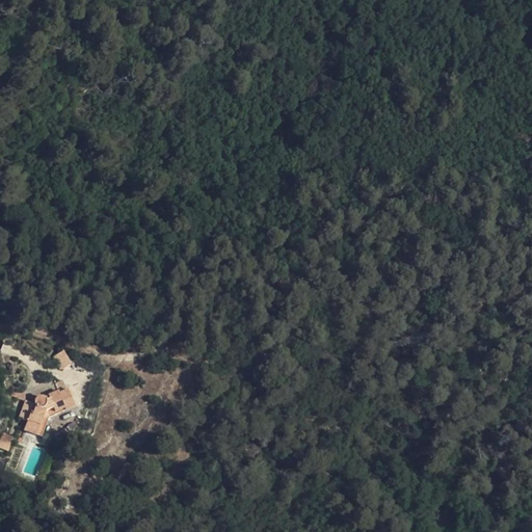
[(21,398),(23,392),(12,389),(10,395),(21,398)]
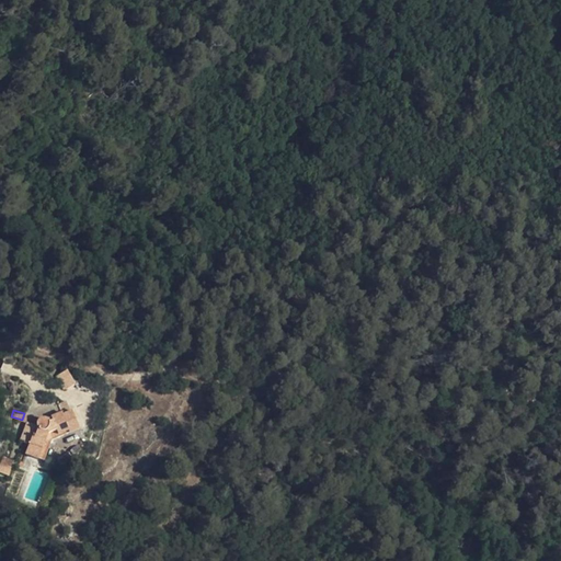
[(27,423),(24,432),(33,435),(30,445),(26,454),(39,458),(47,438),(52,439),(80,428),(72,411),(64,415),(63,413),(52,418),(53,421),(49,422),(48,421),(47,420),(44,419),(42,419),(39,420),(38,421),(37,422),(37,424),(37,426),(27,423)]
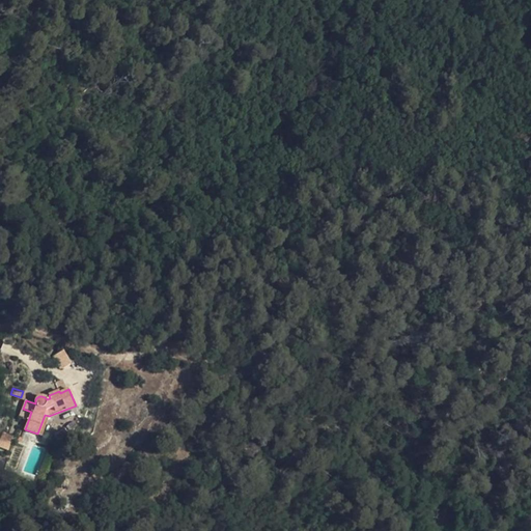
[(31,412),(23,409),(22,409),(19,417),(28,421),(31,412)]
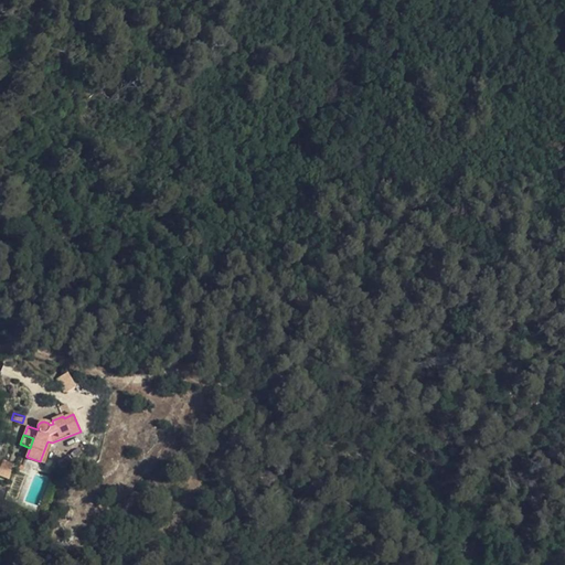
[(44,464),(52,443),(48,441),(40,461),(44,464)]
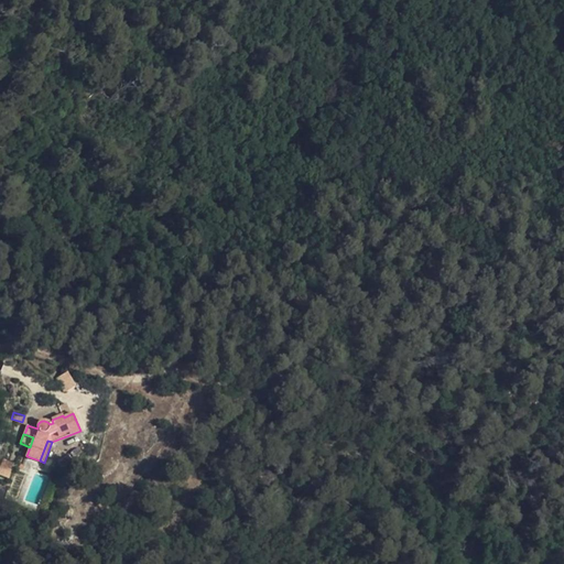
[(4,459),(0,469),(0,475),(9,479),(14,464),(4,459)]
